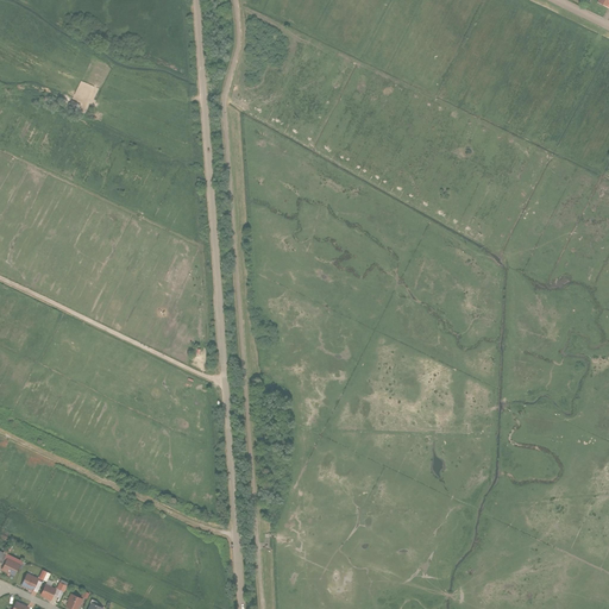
[(70,106),(80,111),(82,105),(73,100),(70,106)]
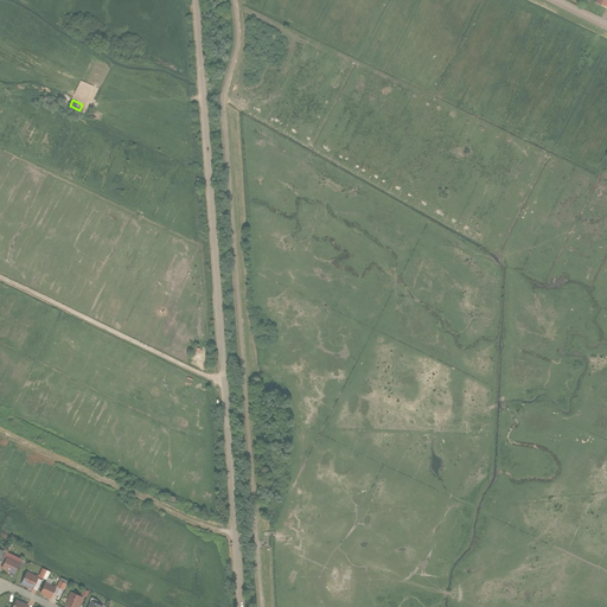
[(6,557),(1,569),(7,572),(6,574),(14,577),(20,563),(6,557)]
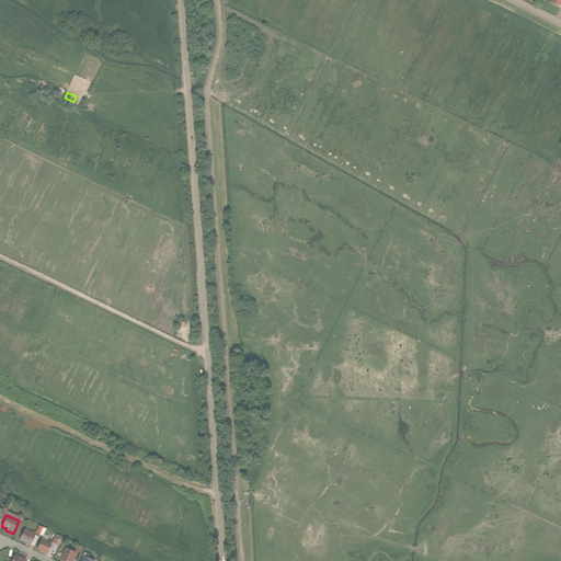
[(45,535),(48,527),(41,525),(37,533),(45,535)]
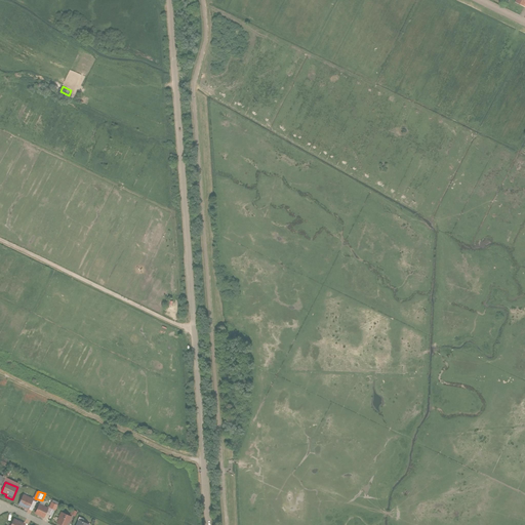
[(22,494),(16,507),(27,511),(32,499),(22,494)]
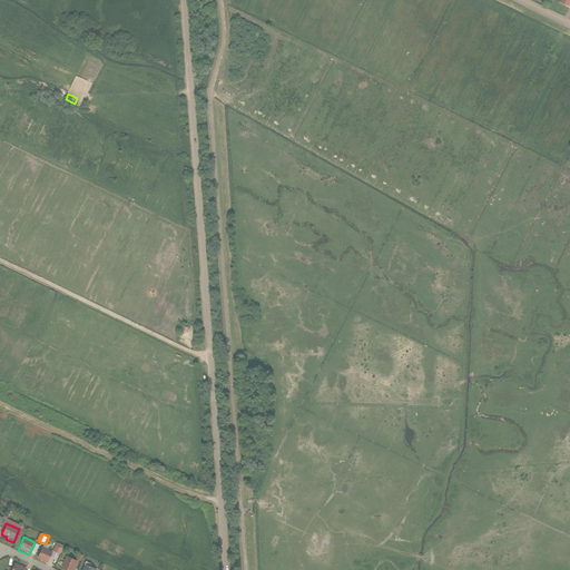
[(42,547),(37,558),(46,562),(51,552),(42,547)]
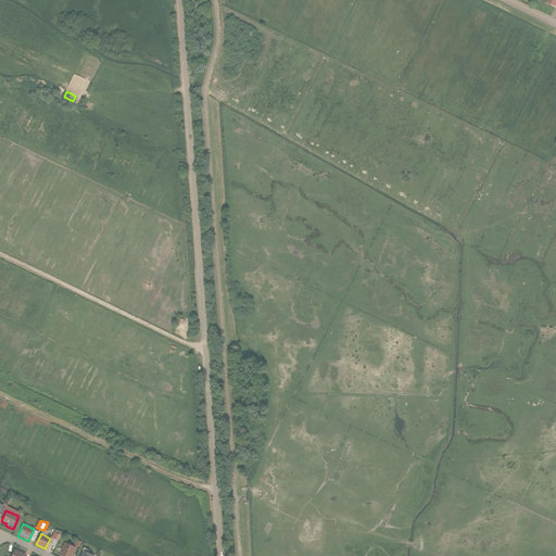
[(65,543),(60,554),(64,555),(70,555),(74,546),(65,543)]
